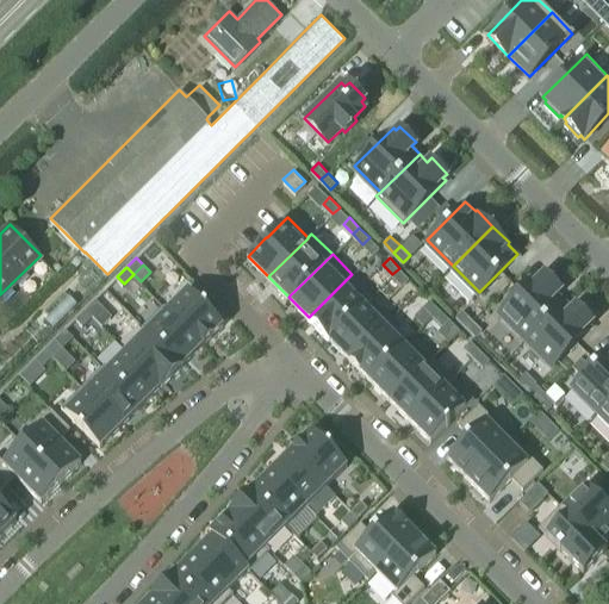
[(410,278),(399,268),(392,274),(403,285),(410,278)]
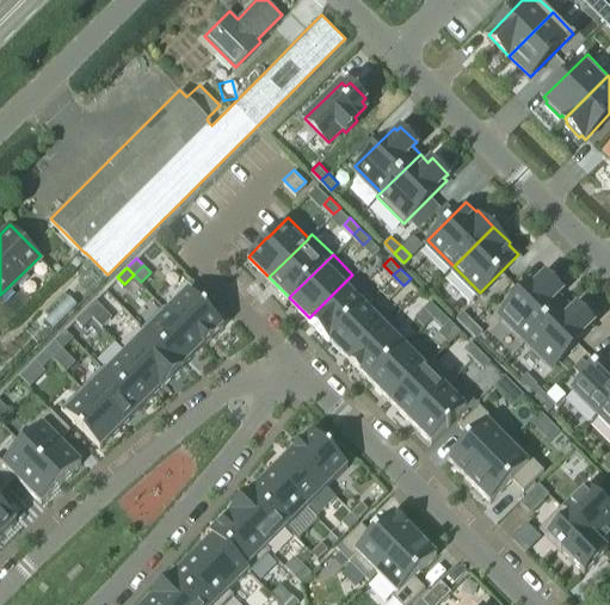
[(540,273),(500,313),(527,339),(565,301),(558,292),(561,289),(546,272),(542,277),(540,273)]
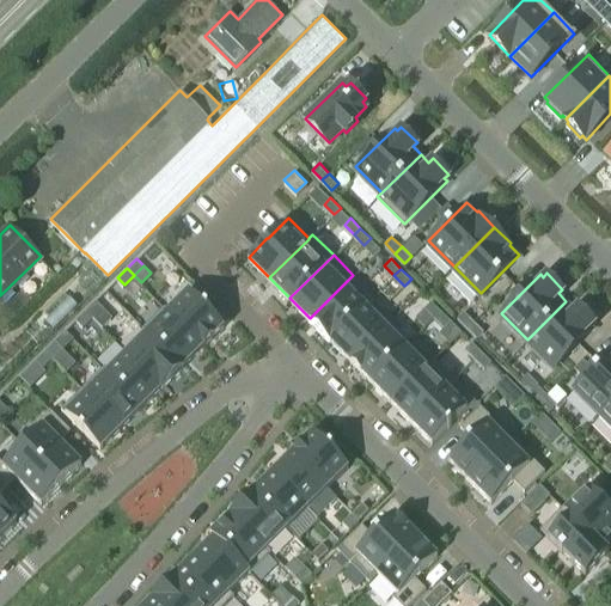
[(330,341),(331,340),(330,338),(370,300),(371,301),(374,297),(353,275),(310,318),(309,318),(330,341)]
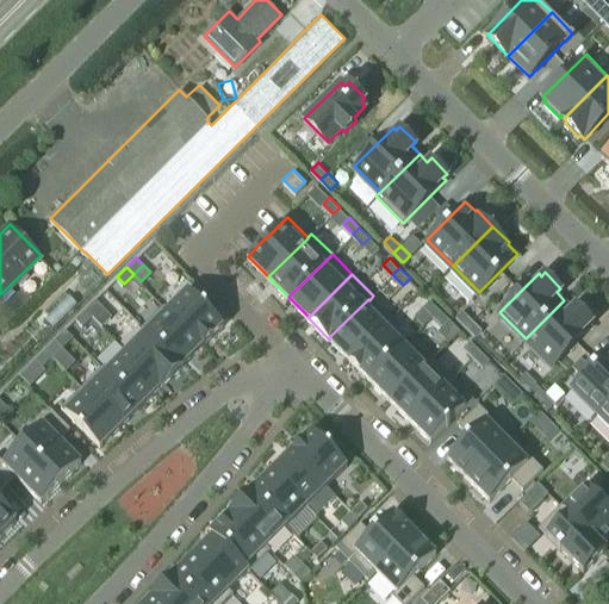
[(203,343),(230,317),(217,305),(211,310),(207,306),(209,306),(205,303),(205,304),(190,287),(168,307),(168,309),(203,343)]
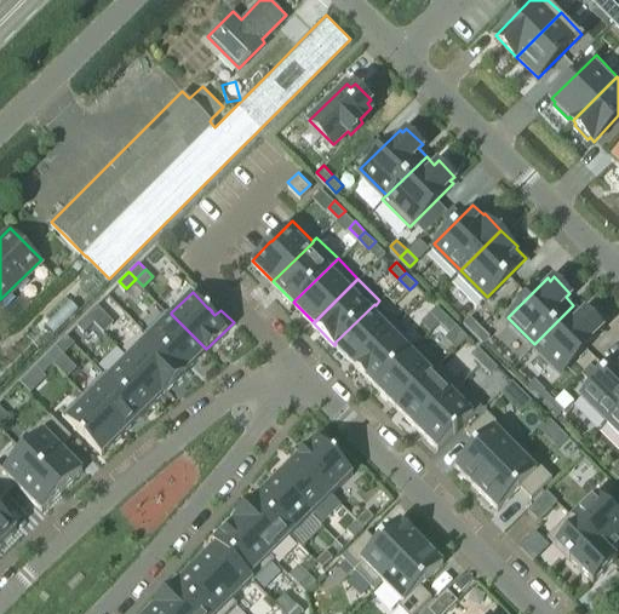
[(87,313),(95,320),(104,310),(97,303),(87,313)]
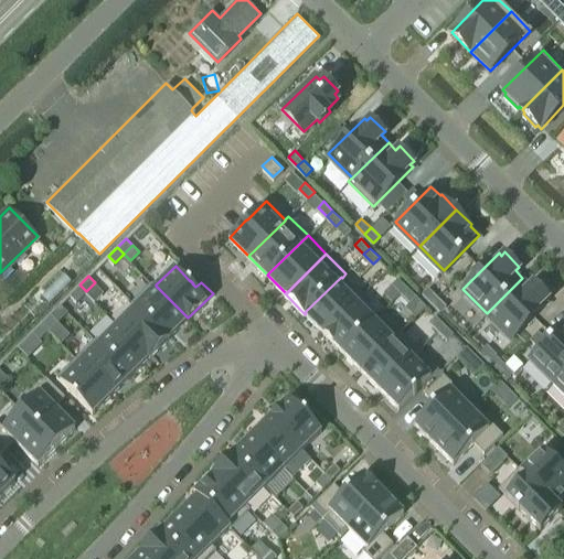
[(407,286),(398,276),(392,282),(401,291),(407,286)]
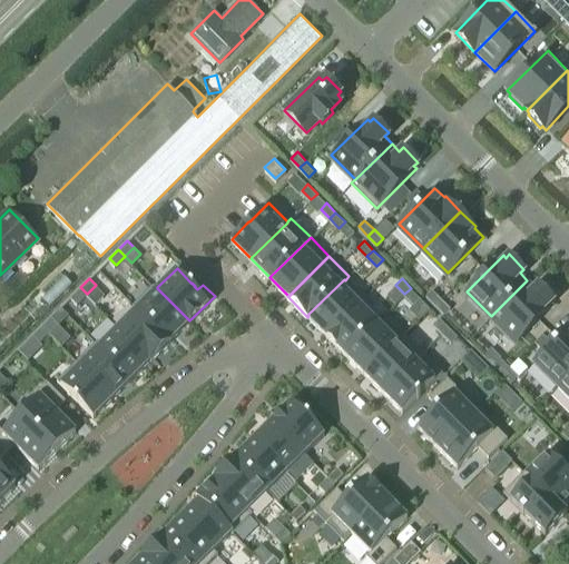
[(308,316),(326,334),(363,298),(345,280),(344,279),(307,315),(308,316)]
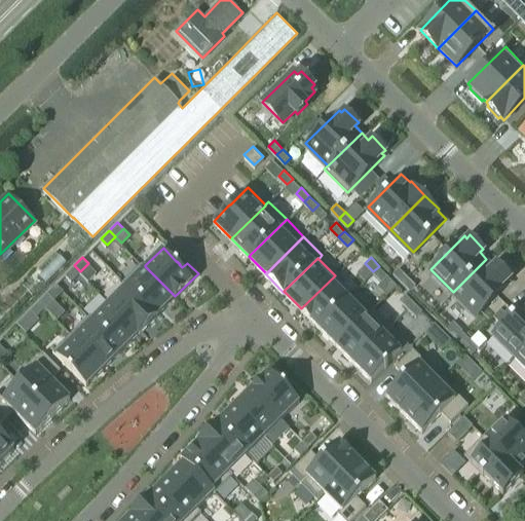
[(486,259),(453,292),(476,314),(509,282),(507,278),(511,275),(497,262),(493,265),(486,259)]
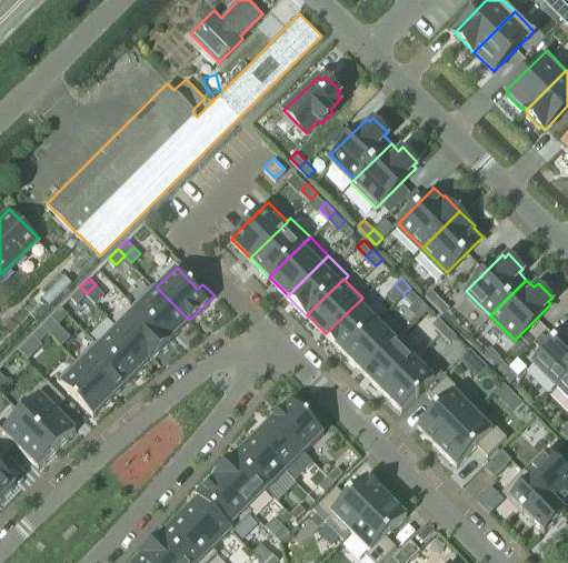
[(138,307),(170,340),(171,339),(171,338),(189,320),(157,288),(157,287),(153,283),(133,303),(137,307),(138,307)]
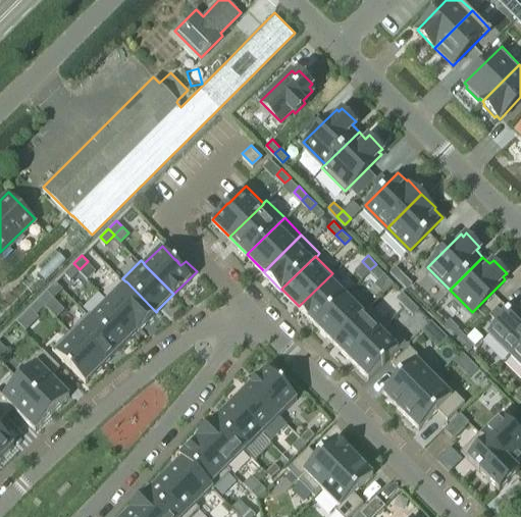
[(88,261),(80,269),(88,277),(97,269),(88,261)]
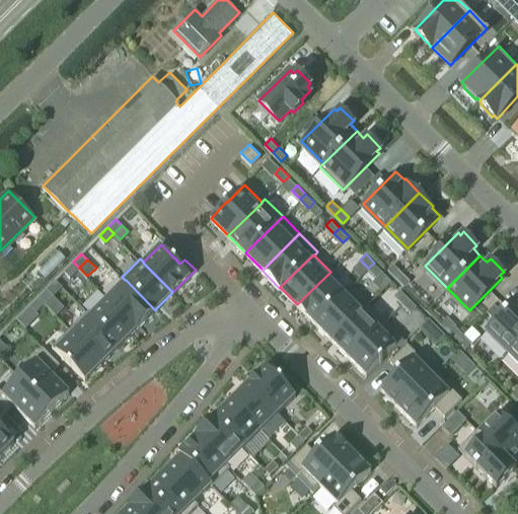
[(79,268),(73,262),(65,270),(71,276),(79,268)]
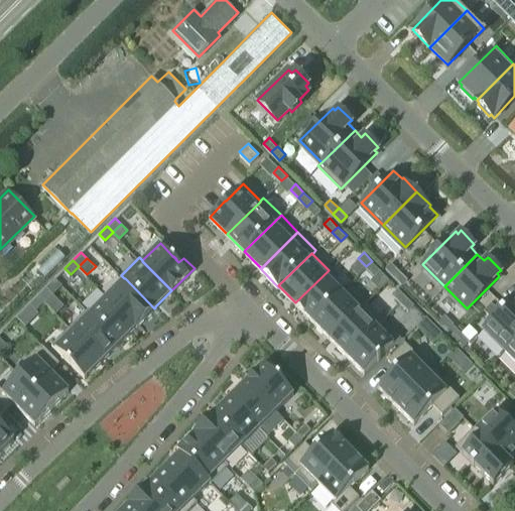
[(381,269),(372,261),(366,266),(375,275),(381,269)]
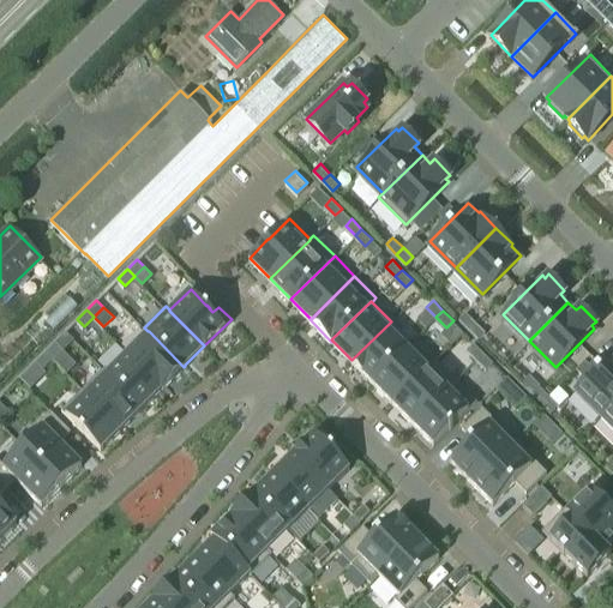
[(466,311),(460,318),(469,327),(476,320),(466,311)]
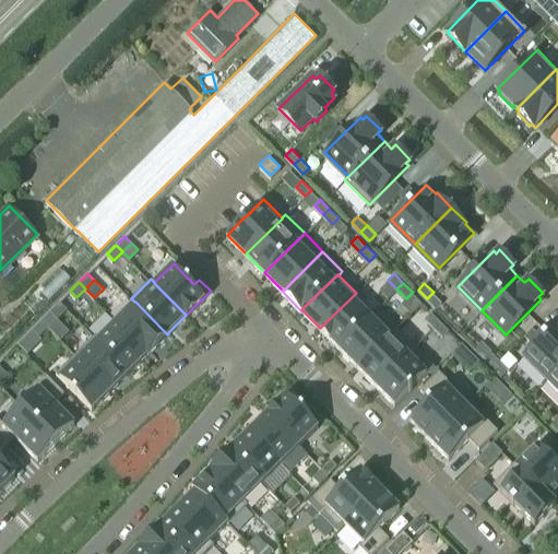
[(434,292),(427,298),(436,307),(442,301),(434,292)]
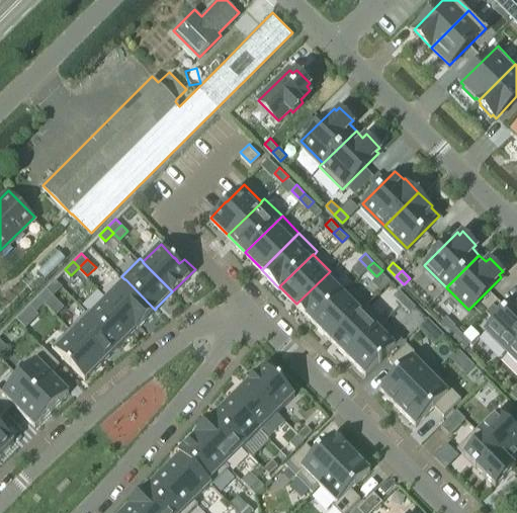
[(347,288),(330,271),(296,304),(314,321),(347,288)]
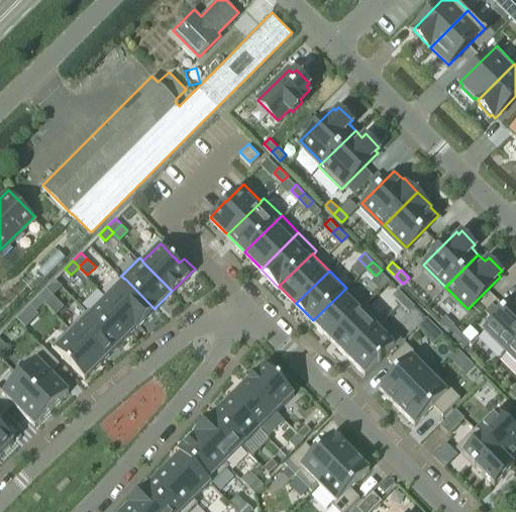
[(155,309),(125,279),(124,279),(108,296),(138,326),(155,309)]
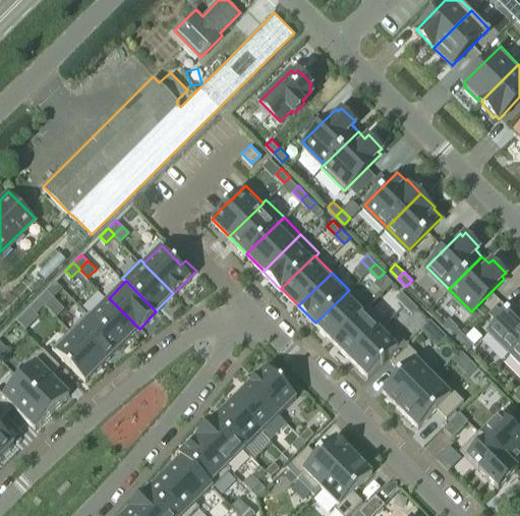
[(47,289),(39,297),(45,303),(53,294),(47,289)]
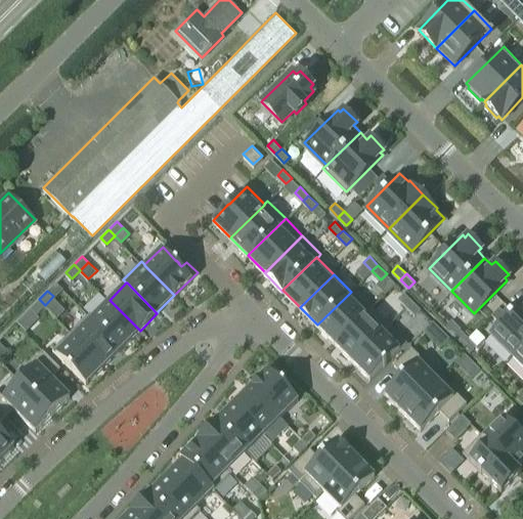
[(412,300),(404,291),(398,297),(406,305),(412,300)]
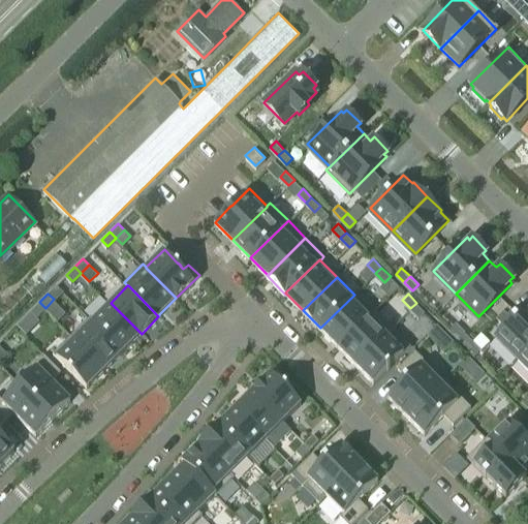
[(371,311),(354,295),(320,328),(338,345),(372,312),(371,311)]
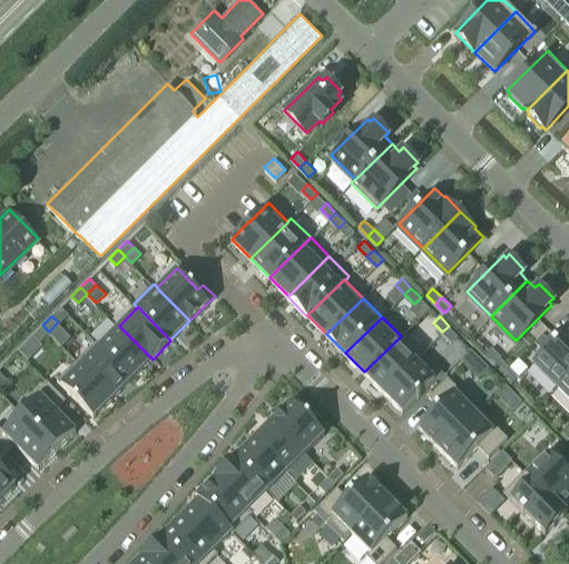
[(49,332),(42,325),(33,334),(40,340),(49,332)]
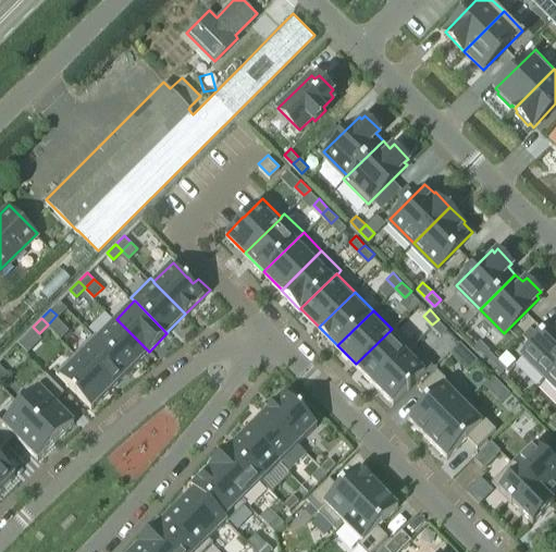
[(555,318),(523,351),(547,375),(555,366),(555,318)]
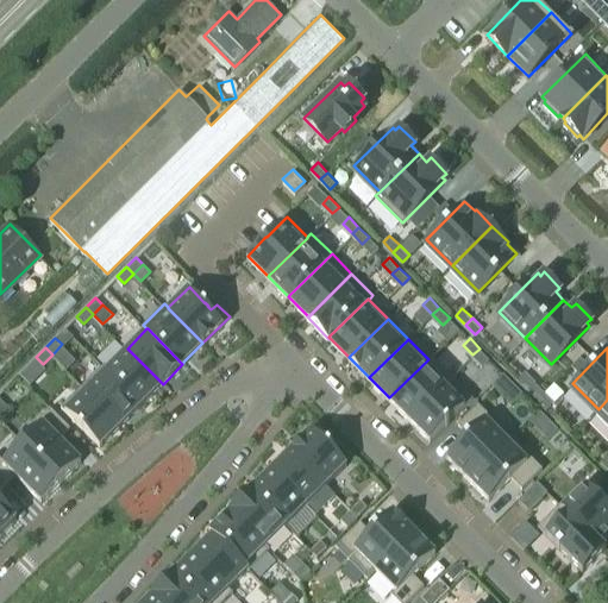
[(107,369),(142,403),(161,384),(162,384),(163,384),(127,349),(107,368),(107,369)]
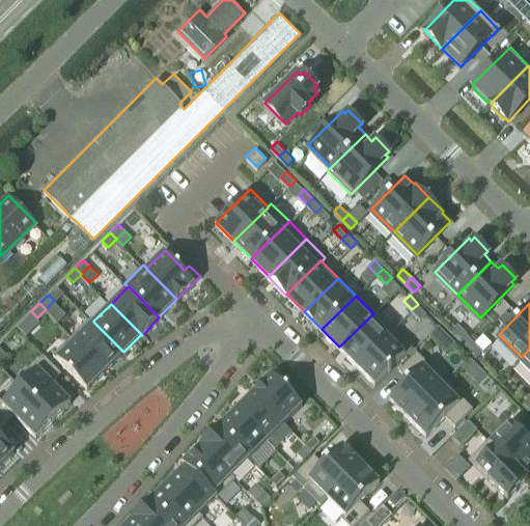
[(426,312),(418,304),(412,309),(421,319),(426,312)]
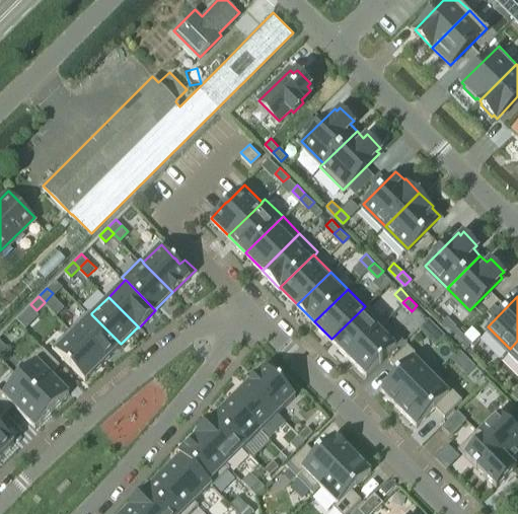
[(368,302),(364,305),(365,306),(331,339),(349,356),(385,319),(368,302)]
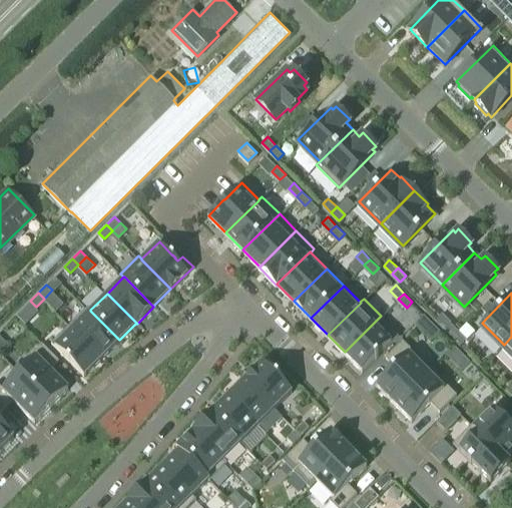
[(90,311),(90,310),(87,307),(69,325),(72,328),(73,328),(102,357),(119,340),(90,311)]
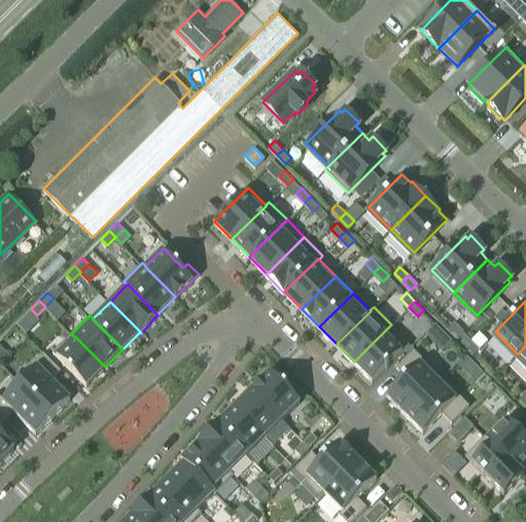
[(354,361),(373,380),(386,367),(389,364),(388,363),(409,343),(391,324),(354,361)]
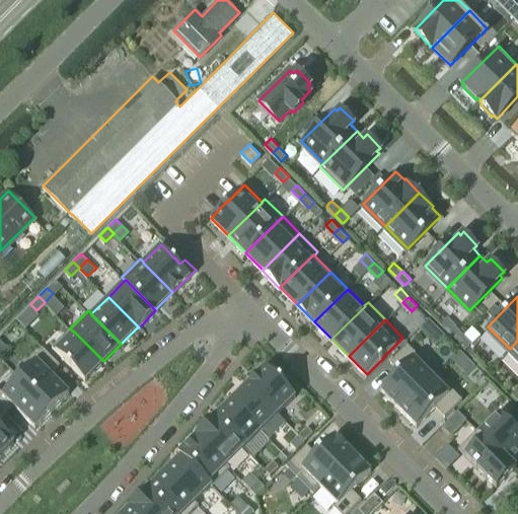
[(455,324),(450,331),(458,339),(464,334),(455,324)]
